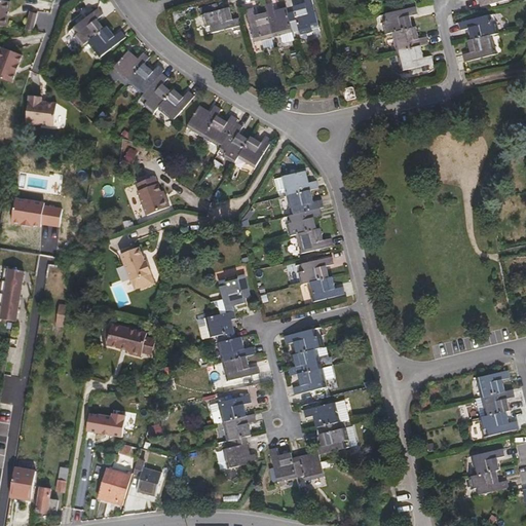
[(318,25),(311,0),(304,0),(305,4),(293,7),(294,9),(294,12),(288,13),(293,32),(299,30),(300,34),(312,31),(311,27),(318,25)]
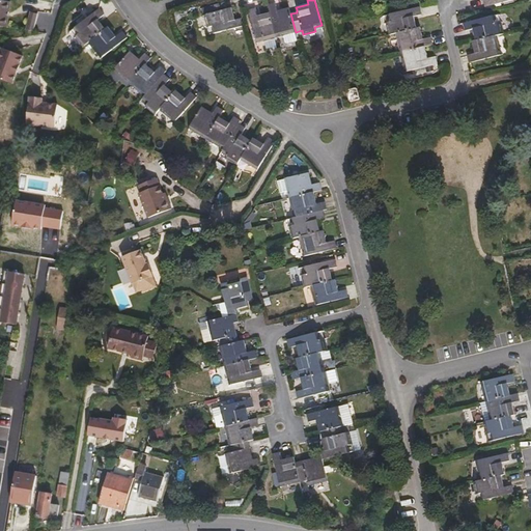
[(0,27),(7,28),(10,6),(11,3),(0,1),(0,27)]
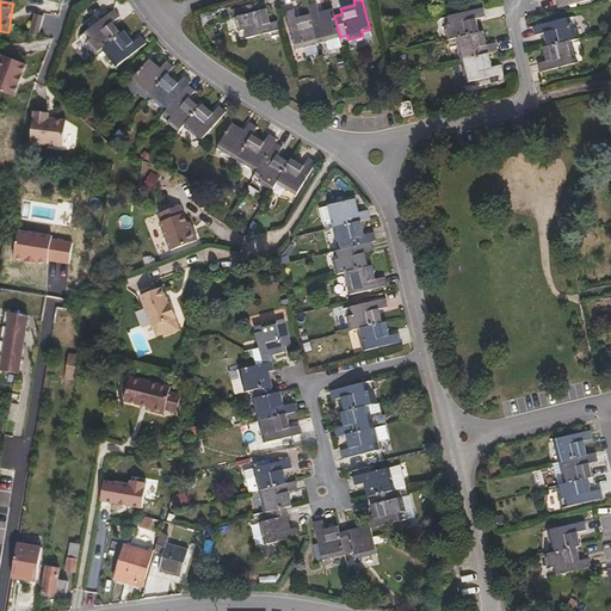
[(271,24),(267,10),(261,11),(259,4),(238,8),(240,17),(235,18),(240,32),(245,31),(247,39),(279,31),(277,23),(271,24)]
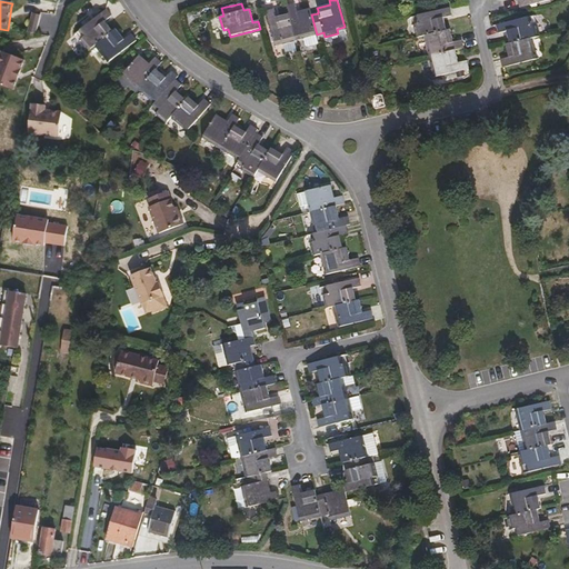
[(317,35),(311,15),(310,9),(298,12),(296,5),(287,7),(289,15),(296,40),(317,35)]
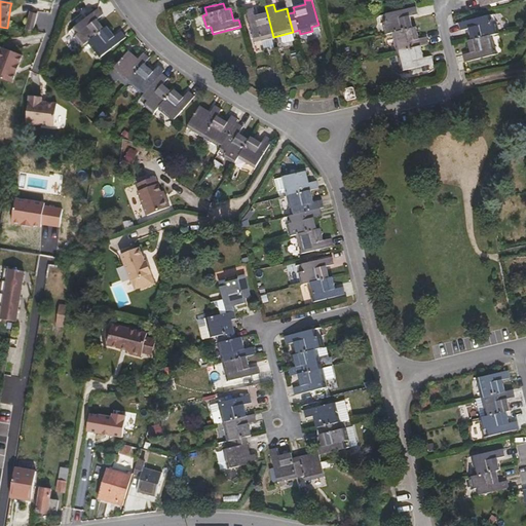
[(273,37),(267,13),(256,16),(254,8),(246,11),(254,42),(273,37)]
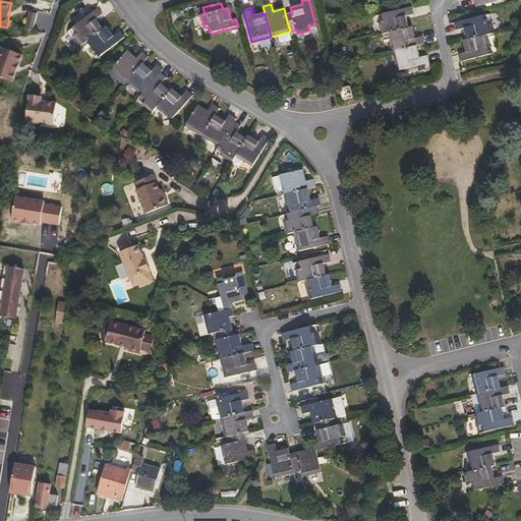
[(409,29),(407,17),(414,15),(412,8),(383,14),(384,21),(380,22),(383,36),(389,34),(409,29)]
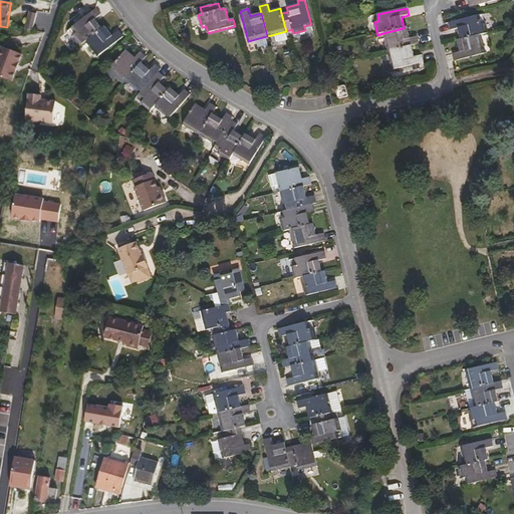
[(103,28),(95,20),(101,15),(96,9),(72,28),(77,33),(73,36),(81,46),(87,42),(103,28)]
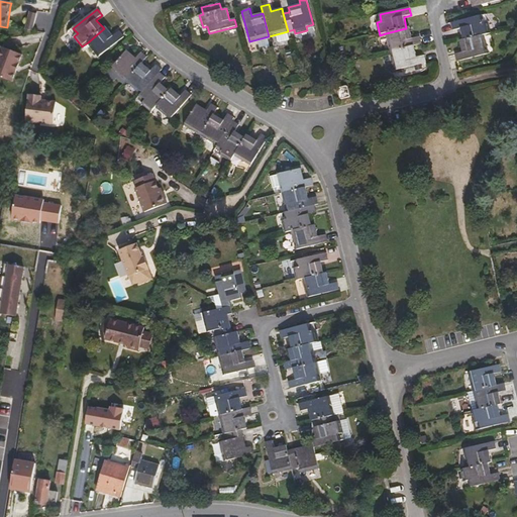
[(33,31),(35,14),(28,13),(26,30),(33,31)]
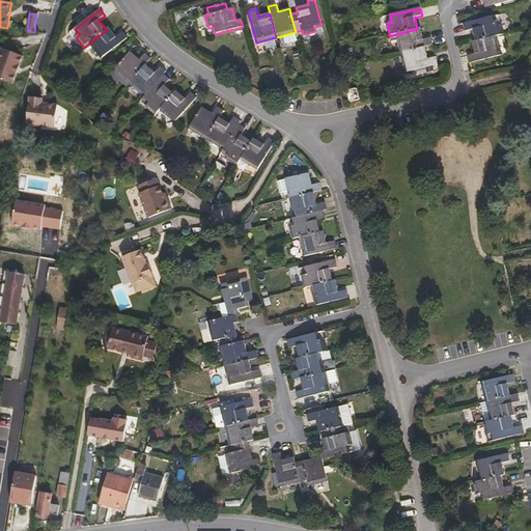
[(503,34),(500,22),(496,23),(494,17),(464,24),(465,32),(473,30),(475,40),(497,36),(503,34)]
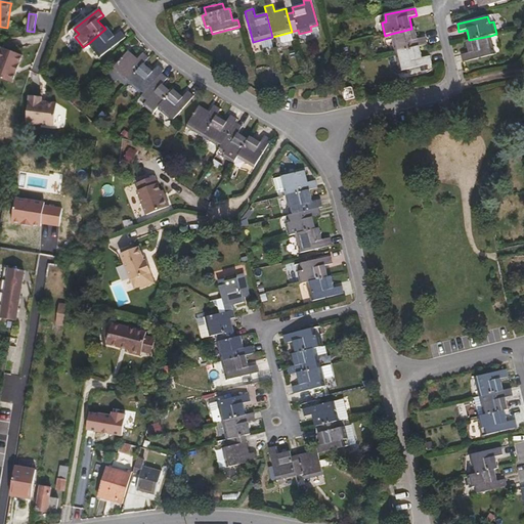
[(100,58),(126,38),(121,32),(115,37),(107,28),(105,29),(89,43),(100,58)]
